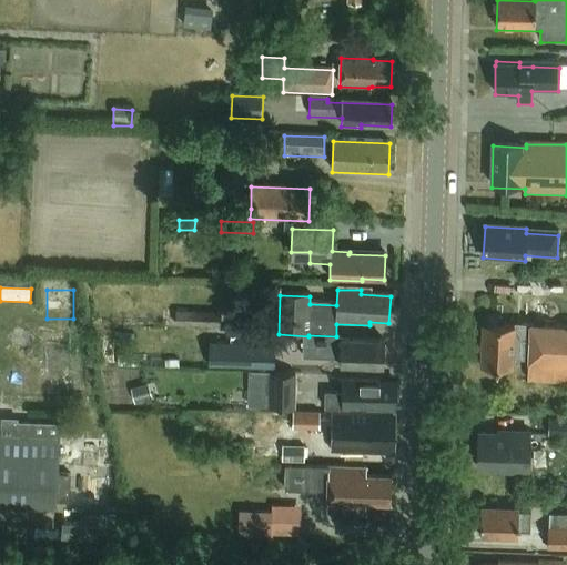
[(176,312),(175,328),(221,330),(221,314),(176,312)]
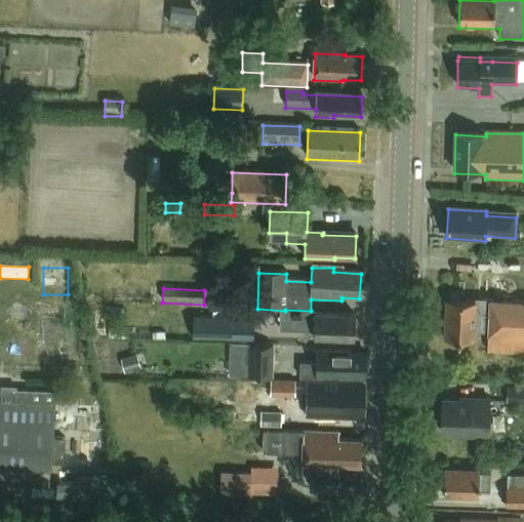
[(523,303),(490,302),(490,309),(475,308),(476,305),(447,304),(445,338),(472,339),(472,333),(487,334),(486,353),(523,354),(523,303)]
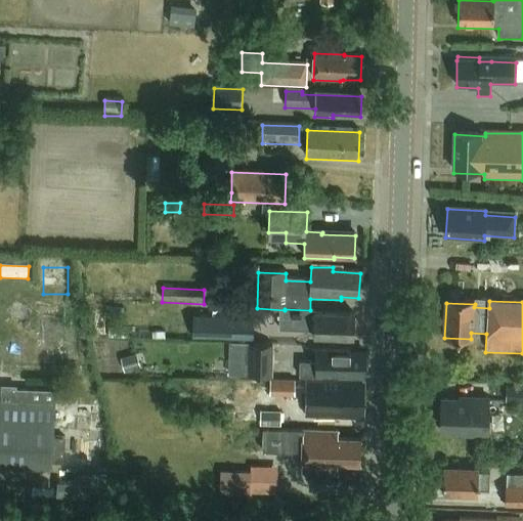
[(348,340),(349,315),(310,314),(310,311),(278,309),(277,332),(308,333),(308,339),(348,340)]
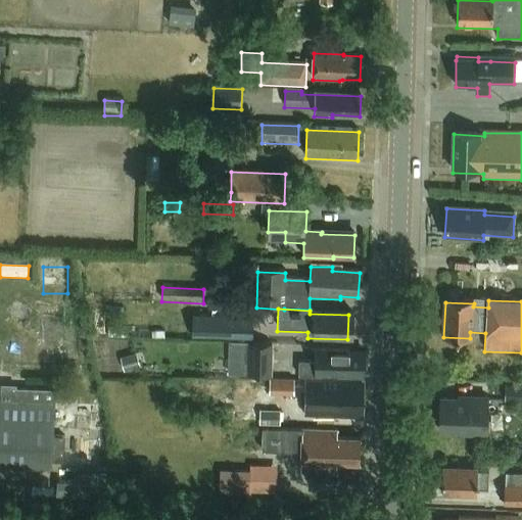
[(108,316),(97,316),(97,332),(108,332),(108,316)]
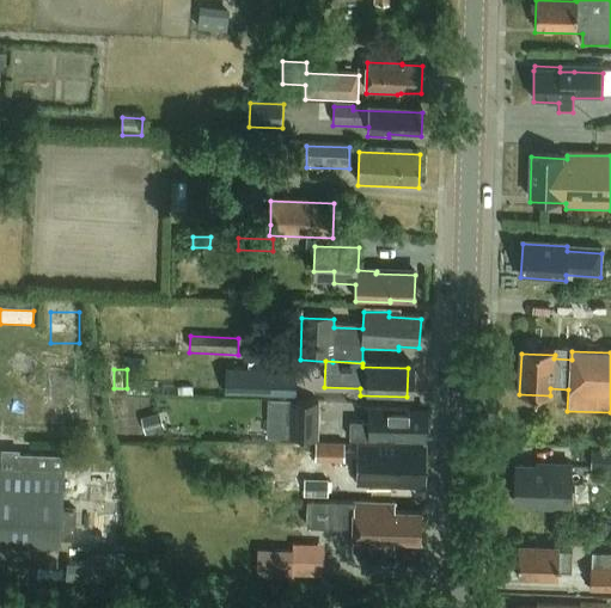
[(317,397),(317,378),(263,378),(263,397),(317,397)]
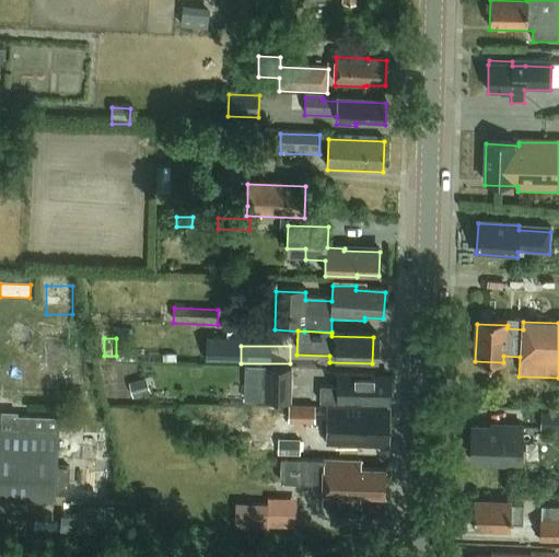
[(287,371),(259,371),(258,405),(286,405),(287,371)]
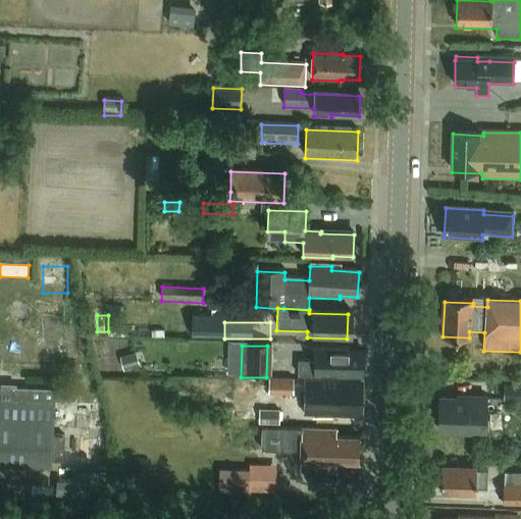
[(364,374),(364,356),(349,355),(349,352),(315,351),(314,363),(299,362),(299,377),(349,378),(349,374),(364,374)]
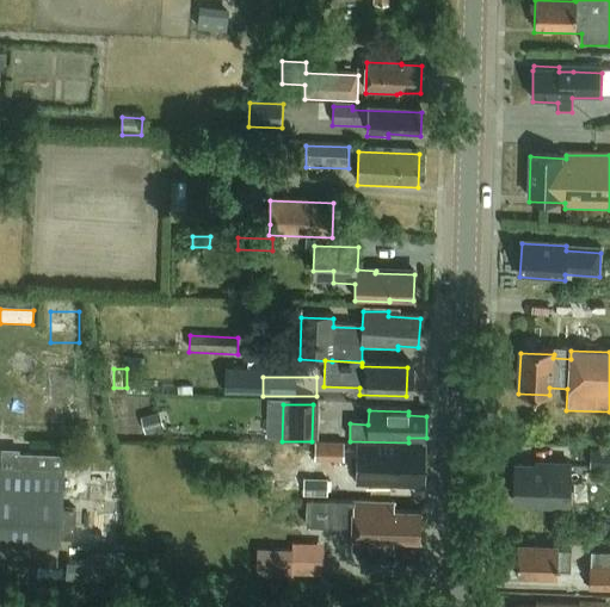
[(145,437),(165,432),(160,416),(141,421),(145,437)]
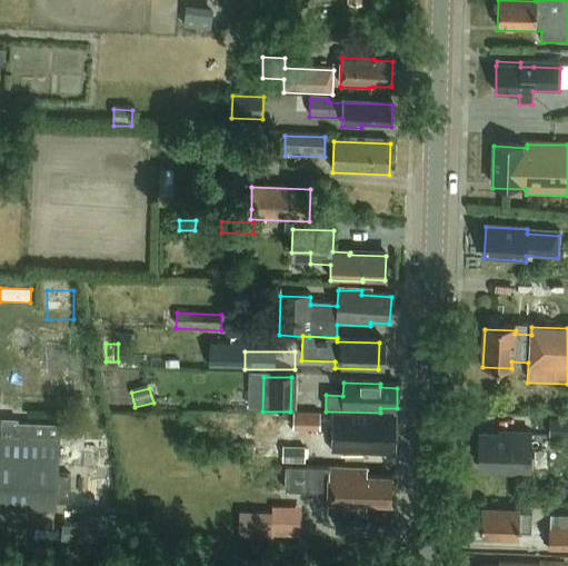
[(320,432),(321,416),(294,416),(294,432),(320,432)]
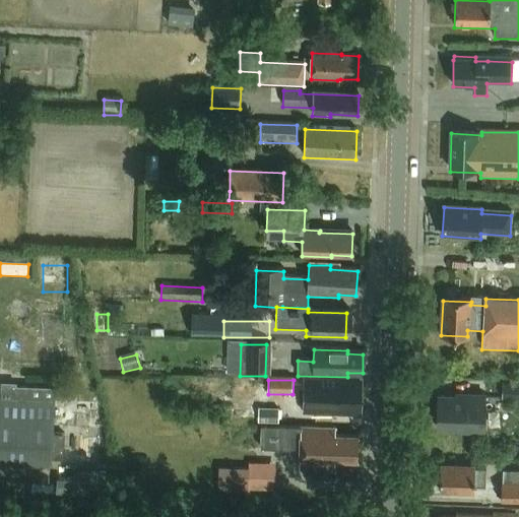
[(361,416),(362,387),(357,387),(357,382),(304,381),(303,414),(361,416)]
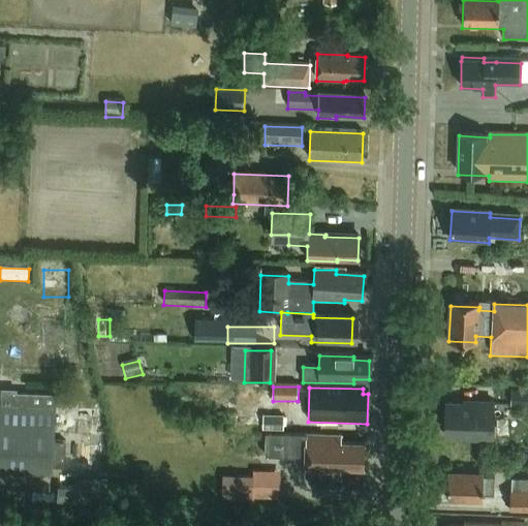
[(0,474),(53,476),(56,399),(0,396),(0,474)]
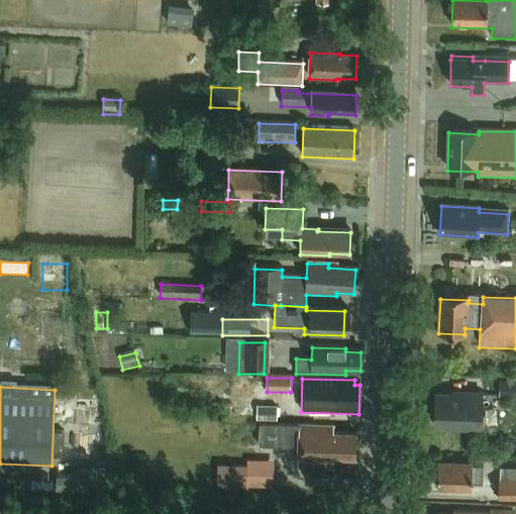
[(465,398),(435,396),(434,427),(455,428),(455,430),(481,432),(483,396),(465,395),(465,398)]
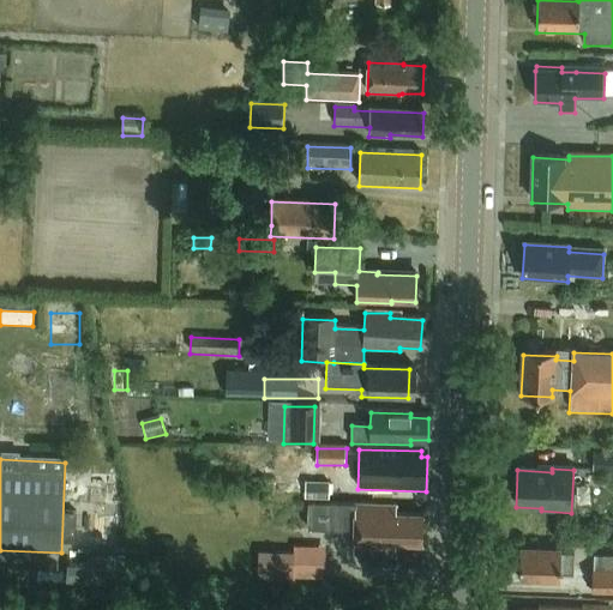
[(98,508),(119,509),(119,478),(77,478),(77,491),(90,491),(90,497),(98,497),(98,508)]
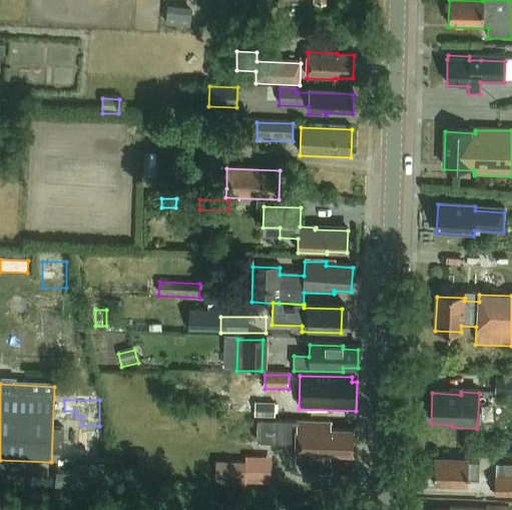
[(254,404),(254,418),(275,418),(275,405),(254,404)]
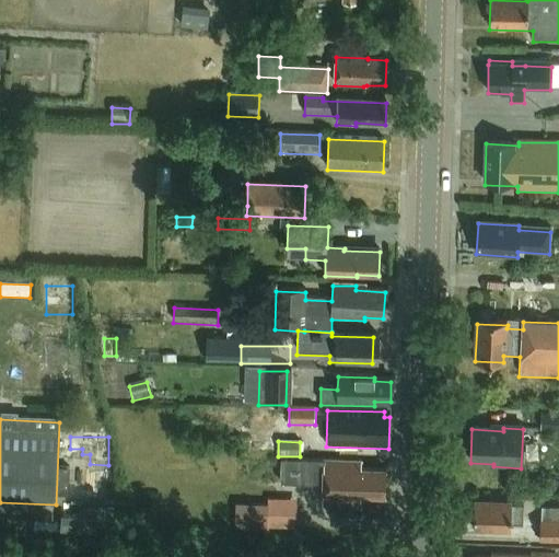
[(307,487),(307,486),(323,486),(323,508),(361,509),(361,498),(385,499),(386,472),(362,472),(362,464),(281,461),(280,486),(307,487)]
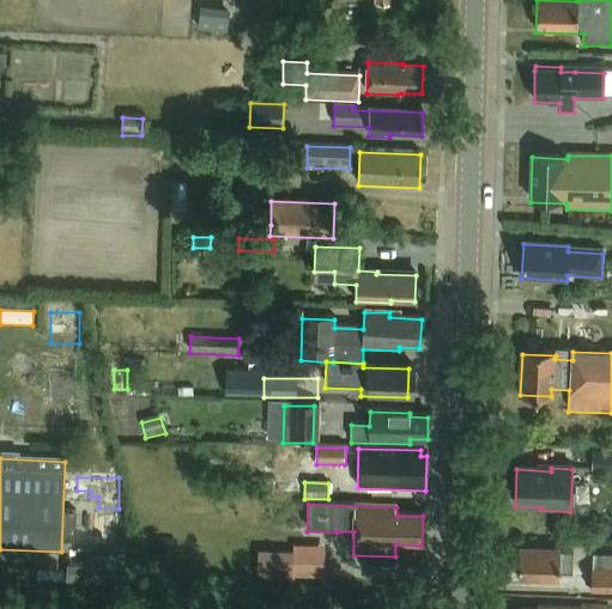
[(119,541),(119,519),(102,519),(102,537),(76,537),(76,552),(116,552),(116,549),(126,549),(126,541),(119,541)]
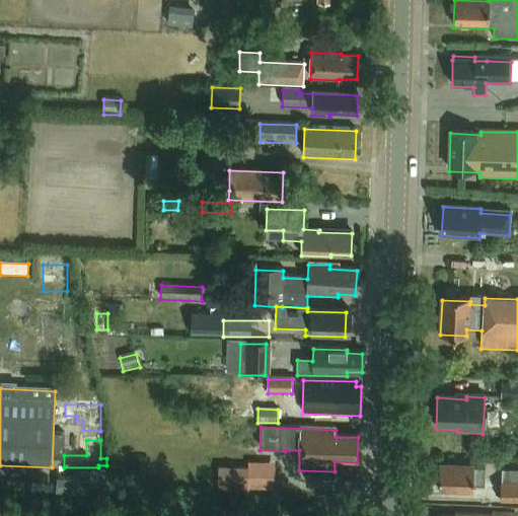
[(483,489),(485,471),(472,470),(472,466),(437,464),(437,493),(472,494),(472,489),(483,489)]
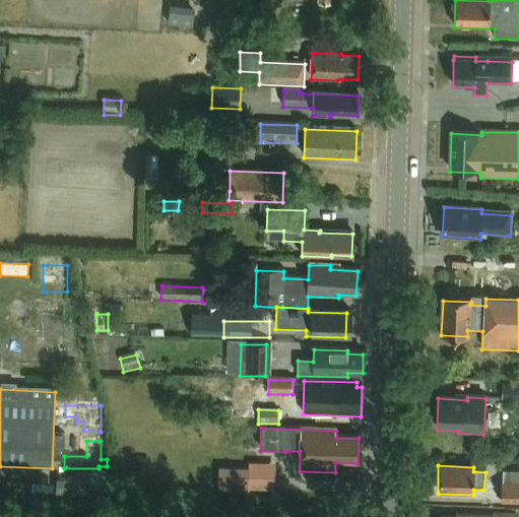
[(518,473),(503,473),(502,486),(501,486),(501,505),(518,505),(518,473)]
